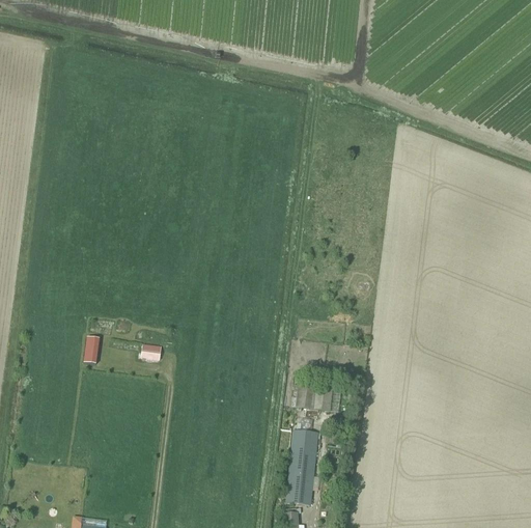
[(100,338),(86,336),(83,362),(96,364),(100,338)]
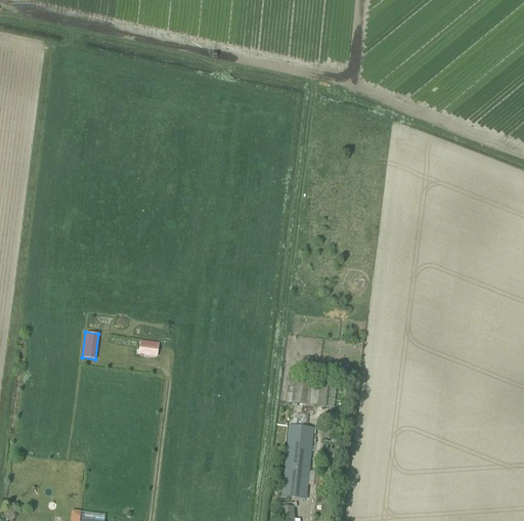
[(158,355),(159,341),(147,340),(147,342),(140,341),(138,353),(158,355)]
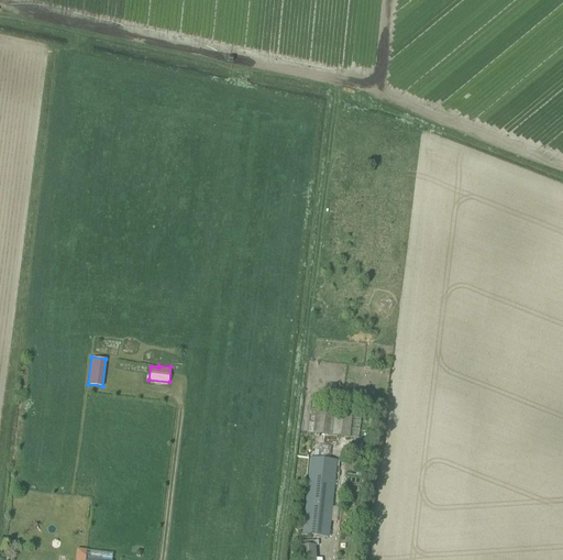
[(313,431),(348,435),(349,435),(352,408),(317,405),(313,431)]
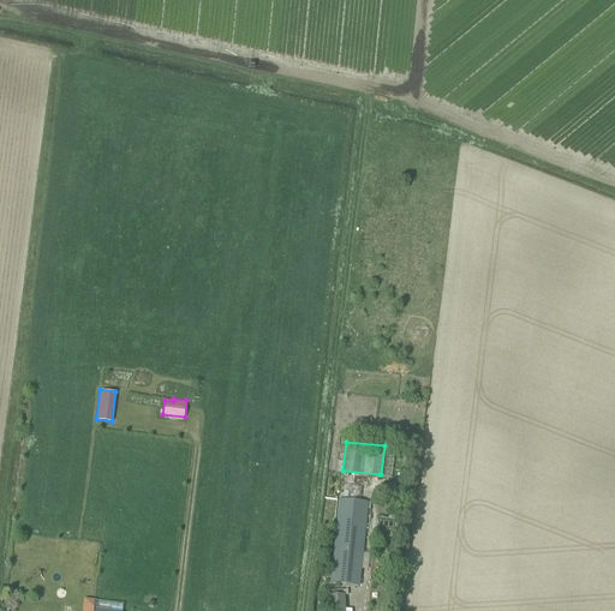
[(332,581),(339,582),(358,583),(368,499),(340,497),(332,581)]
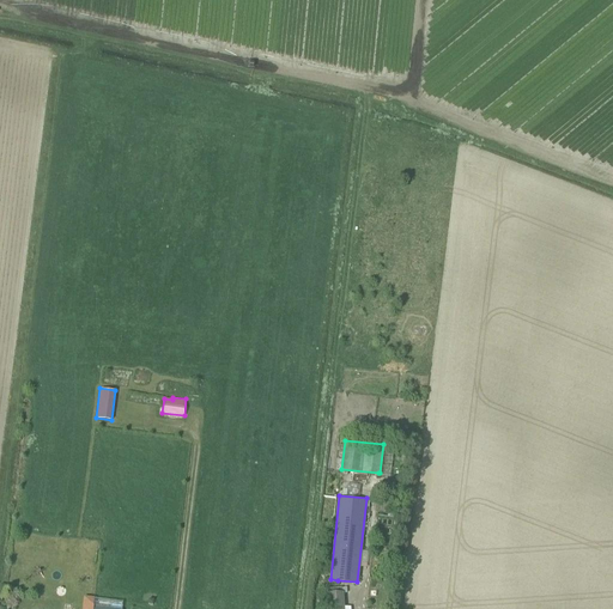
[(343,608),(343,591),(328,591),(328,608),(343,608)]
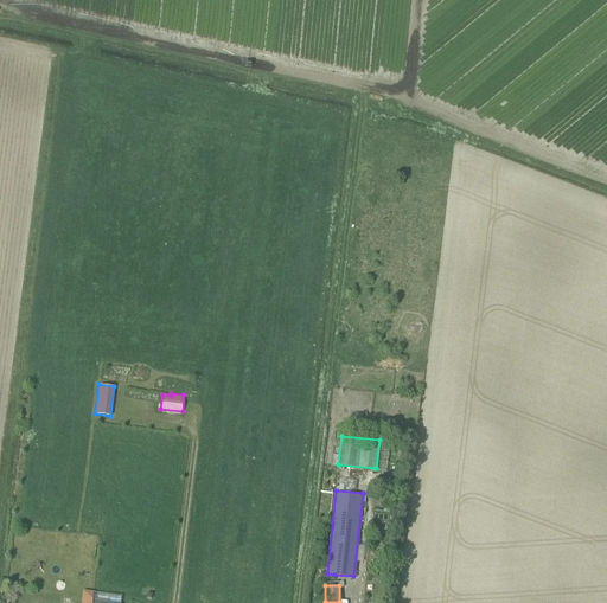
[(94,591),(94,592),(91,602),(120,602),(121,595),(94,591)]
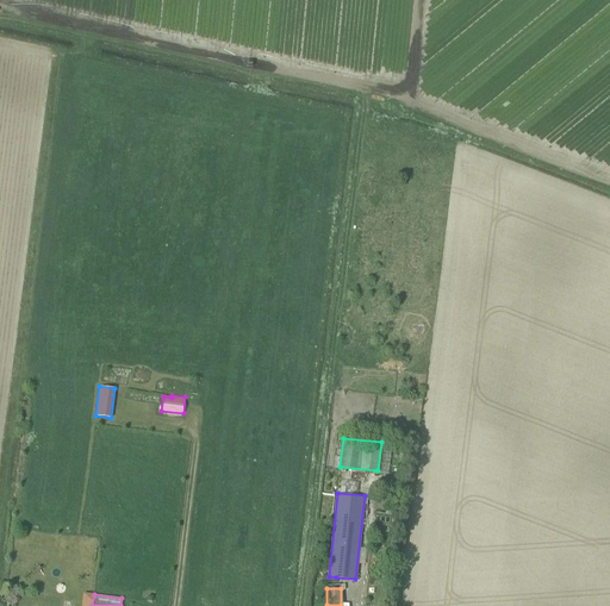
All buildings are outlined.
